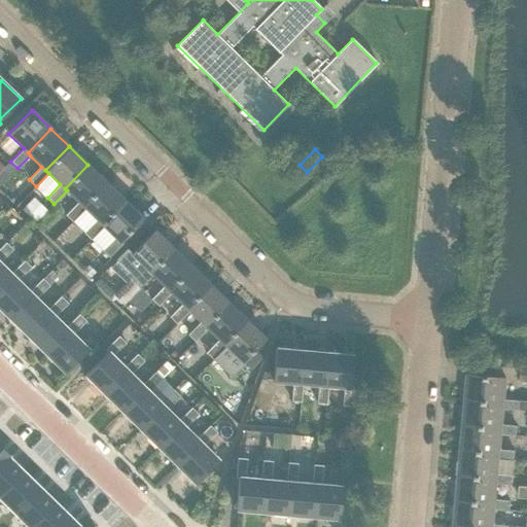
[(88,165),(65,188),(67,190),(78,202),(66,215),(72,221),(84,209),(82,207),(106,183),(88,165)]
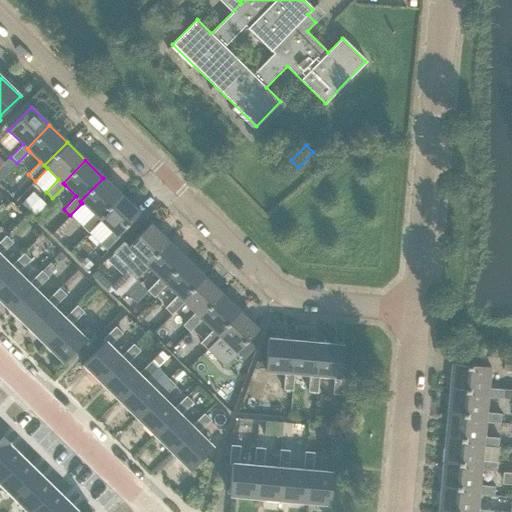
[(103,178),(80,201),(82,203),(93,214),(81,226),(88,233),(100,220),(98,218),(120,195),(103,178)]
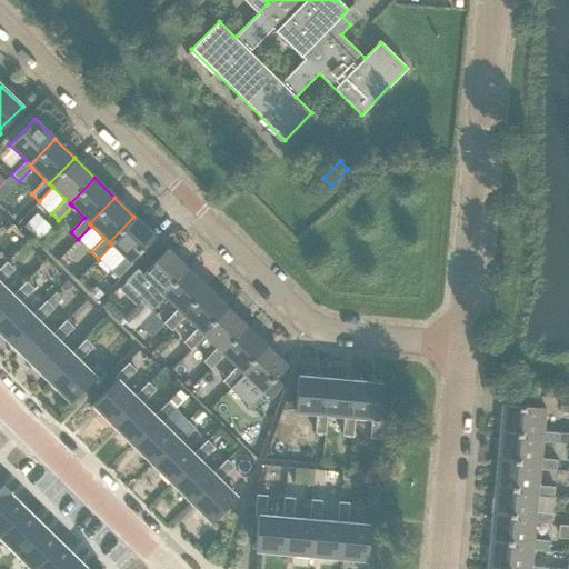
[(133,217),(109,242),(111,245),(123,257),(110,271),(117,278),(132,263),(129,261),(153,236),(133,217)]
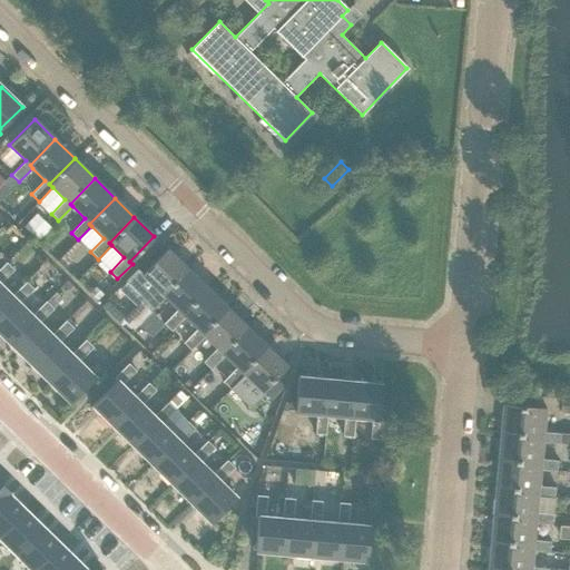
[(140,301),(123,320),(134,330),(151,312),(165,297),(163,295),(187,269),(167,249),(141,275),(158,291),(144,304),(140,301)]
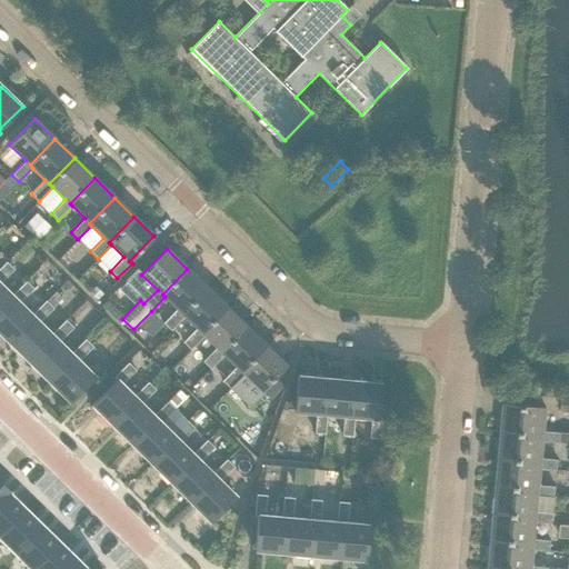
[(0,313),(16,298),(12,296),(0,283),(0,282),(13,269),(6,262),(0,268),(0,313)]
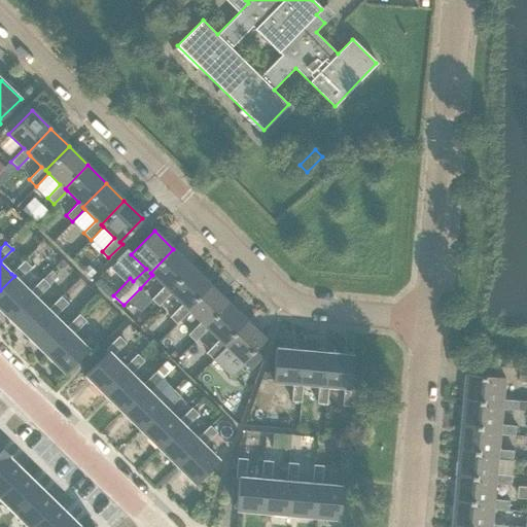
[(50,247),(41,256),(53,267),(61,258),(50,247)]
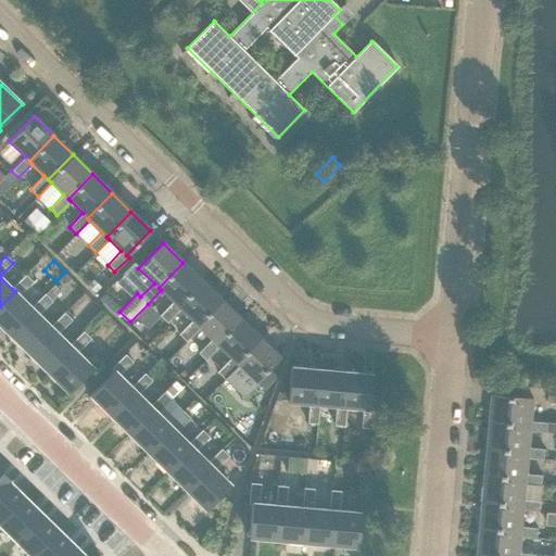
[(182,263),(159,288),(161,290),(173,302),(160,316),(167,323),(180,310),(177,306),(202,281),(182,263)]
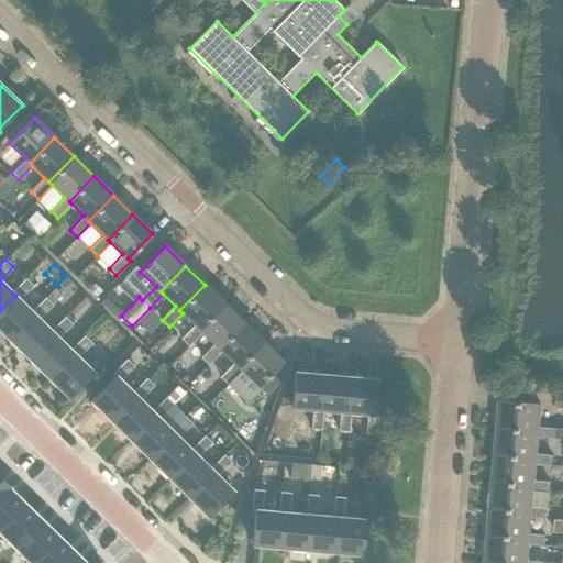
[(15,295),(0,310),(0,330),(10,340),(34,315),(32,311),(20,299),(33,286),(25,278),(12,293),(15,295)]
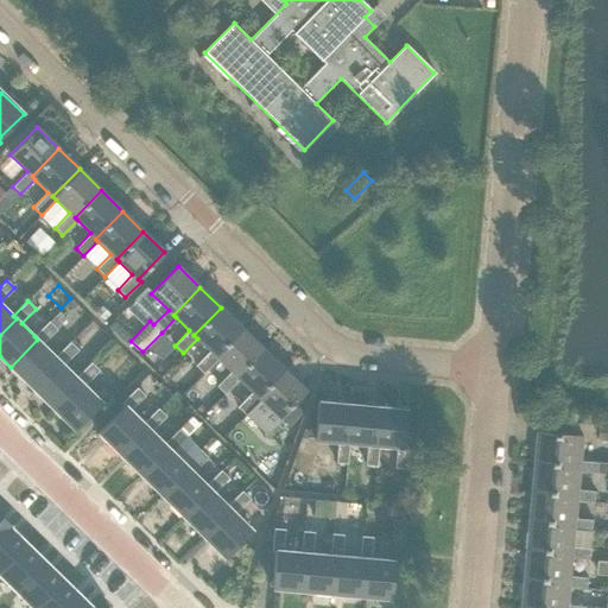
[(101,305),(95,312),(105,322),(111,315),(101,305)]
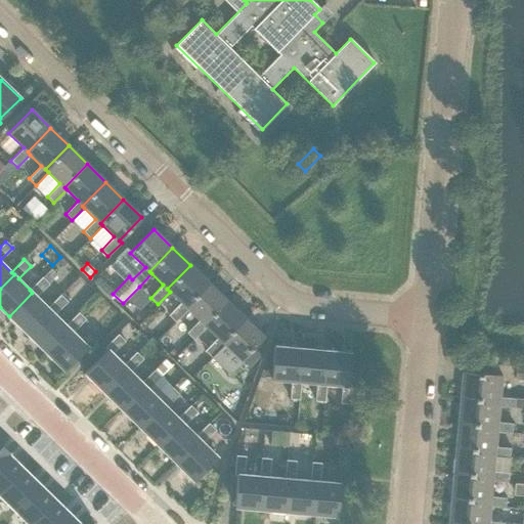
[(190,265),(167,289),(170,292),(181,303),(169,315),(175,322),(188,309),(185,306),(208,282),(190,265)]
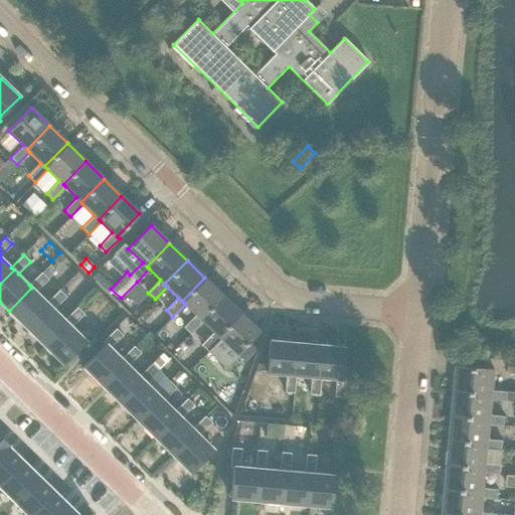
[(31,288),(9,311),(27,328),(49,305),(46,303),(35,292),(48,279),(47,278),(56,270),(50,264),(29,285),(31,288)]
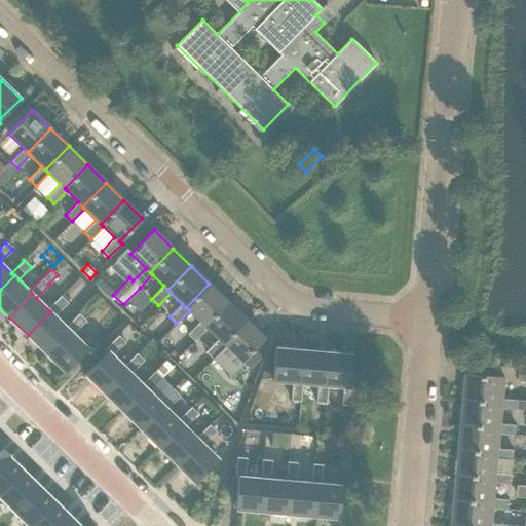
[(99,277),(94,283),(109,298),(114,292),(99,277)]
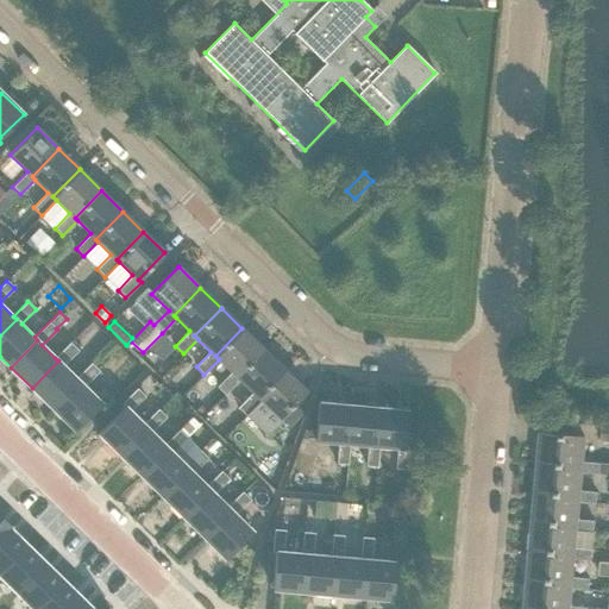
[(242,328),(215,356),(219,359),(232,372),(217,388),(225,395),(239,380),(237,377),(263,350),(242,328)]
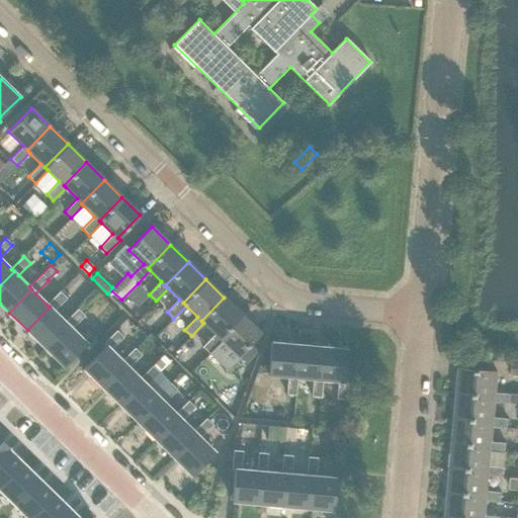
[(50,307),(27,330),(45,348),(68,325),(65,322),(54,311),(67,298),(60,291),(47,305),(50,307)]
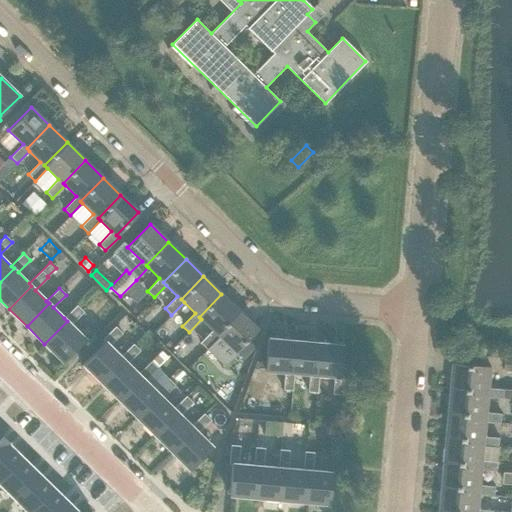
[(221,294),(199,317),(201,319),(213,330),(200,343),(207,349),(209,348),(219,337),(216,334),(221,330),(239,311),(221,294)]
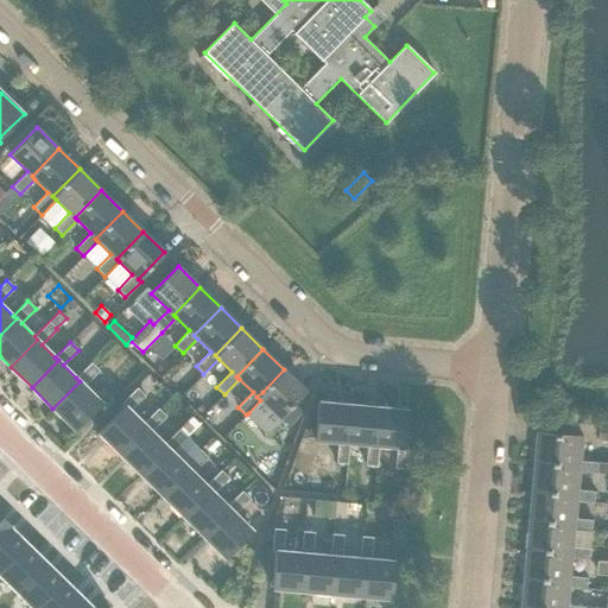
[(80,381),(52,409),(74,430),(101,403),(84,386),(99,371),(92,362),(76,378),(80,381)]
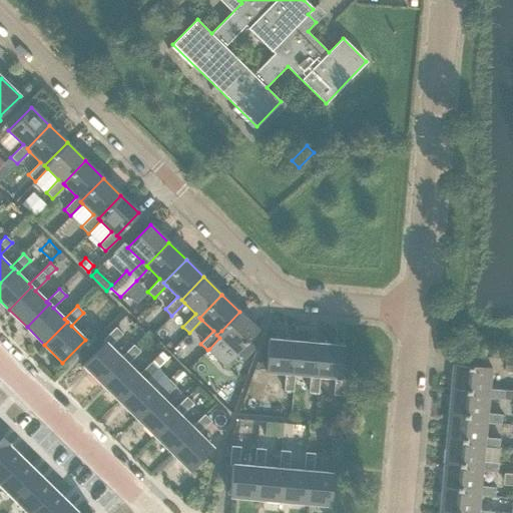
[(219,338),(209,349),(220,359),(218,361),(225,368),(235,358),(238,355),(237,354),(235,352),(241,346),(243,344),(247,340),(258,330),(239,312),(221,331),(216,335),(219,338)]
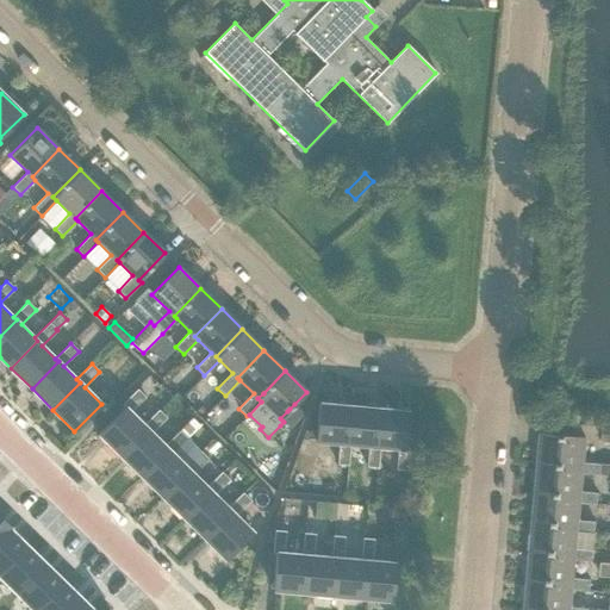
[(124,408),(98,434),(119,455),(147,428),(143,424),(130,411),(145,397),(137,388),(122,405),(124,408)]
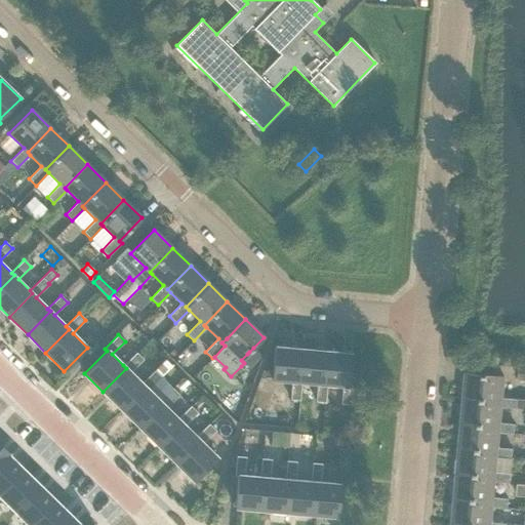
[(272,378),(272,379),(291,381),(290,400),(299,400),(301,382),(297,381),(300,349),(274,347),(272,370),(272,378)]
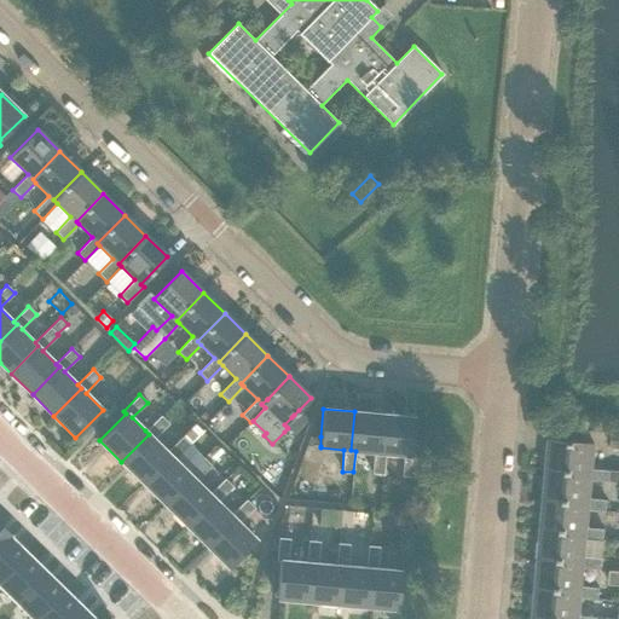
[(291,417),(284,424),(287,427),(288,428),(295,434),(310,420),(299,410),(294,415),(291,417)]
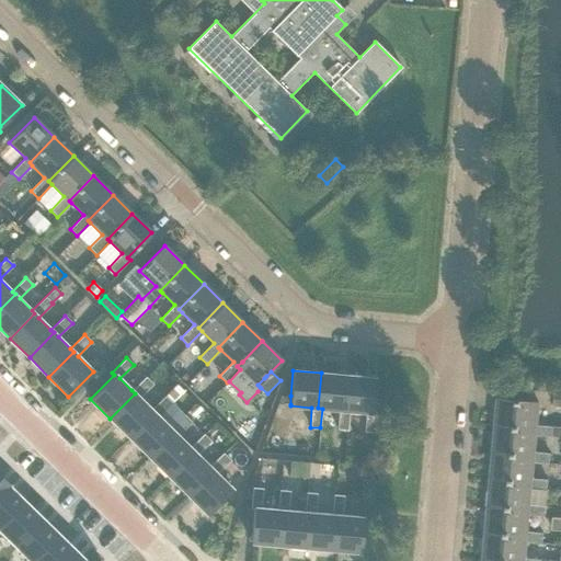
[(321,373),(318,408),(322,409),(339,410),(338,430),(347,431),(348,411),(345,411),(348,376),(321,373)]
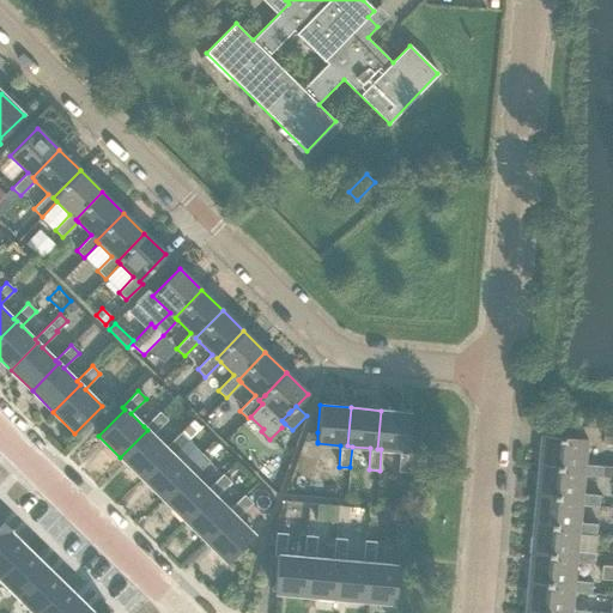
[(381,411),(377,449),(381,449),(400,450),(398,472),(410,473),(411,450),(407,450),(411,413),(381,411)]
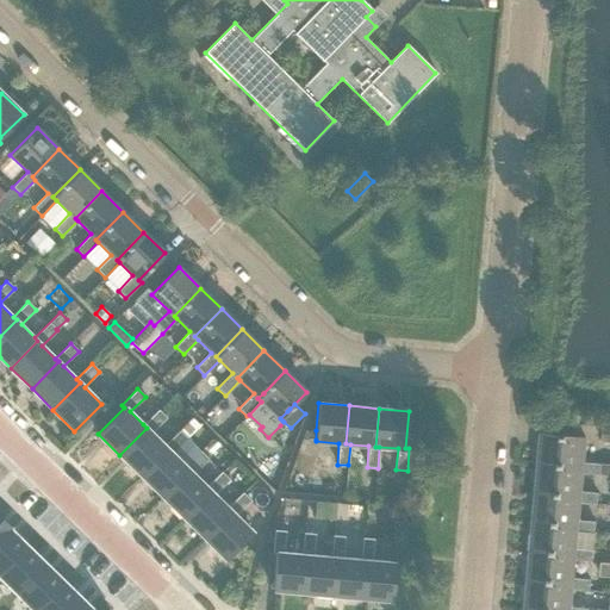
[(147,428),(119,455),(141,475),(168,448),(165,446),(151,433),(167,417),(159,410),(143,424),(147,428)]
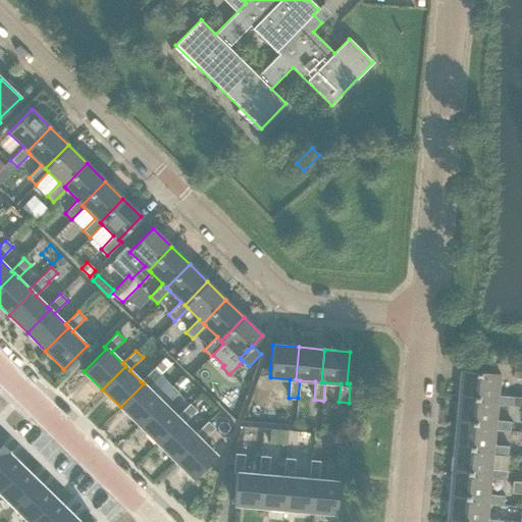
[(261,367),(258,375),(261,375),(270,376),(270,368),(261,367)]
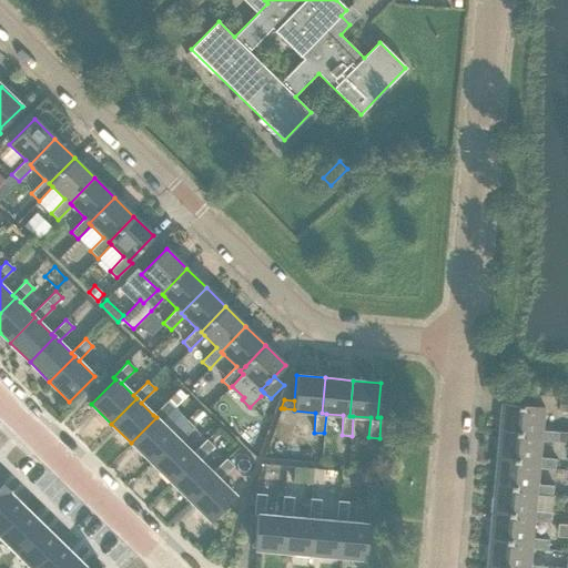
[(156,417),(131,443),(151,463),(175,437),(173,434),(186,421),(174,408),(168,401),(164,404),(153,415),(156,417)]
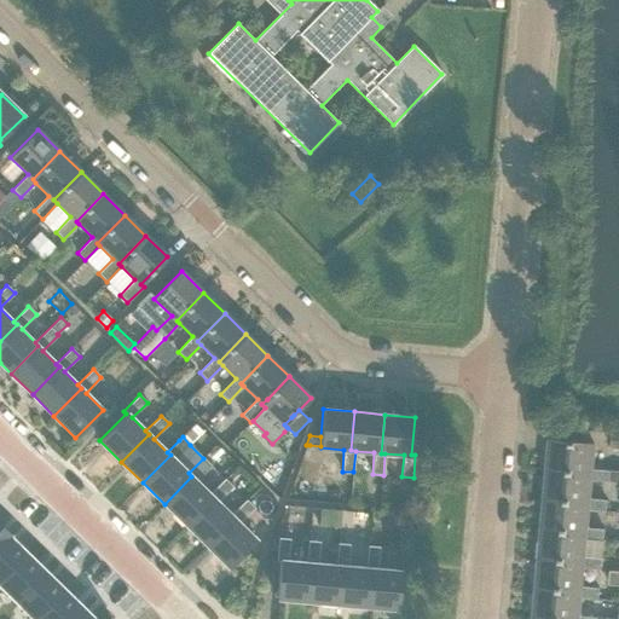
[(548,456),(545,472),(591,475),(591,480),(608,481),(618,481),(618,470),(609,469),(609,470),(591,469),(594,445),(549,440),(548,456)]
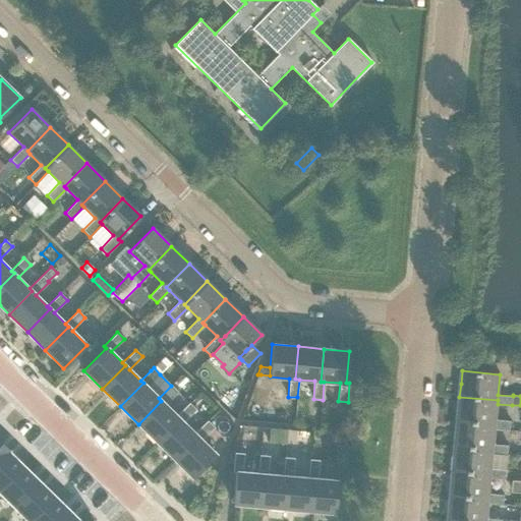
[(161,401),(138,424),(156,442),(179,418),(176,416),(165,405),(178,392),(171,386),(159,398),(161,401)]
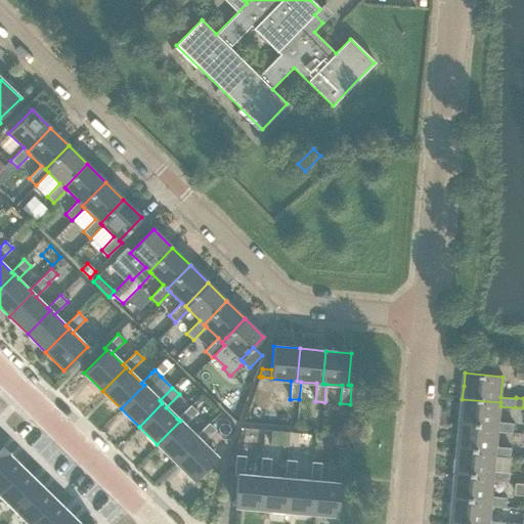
[(462,399),(460,424),(498,427),(497,431),(513,432),(514,424),(498,422),(500,406),(500,402),(462,399)]
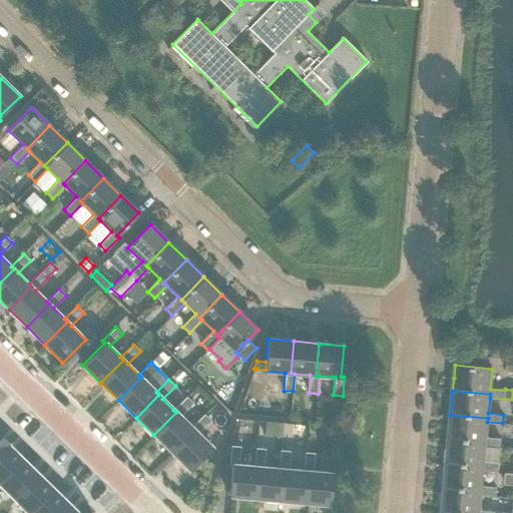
[(176,412),(153,435),(171,453),(194,430),(191,427),(180,416),(192,403),(186,397),(173,410),(176,412)]
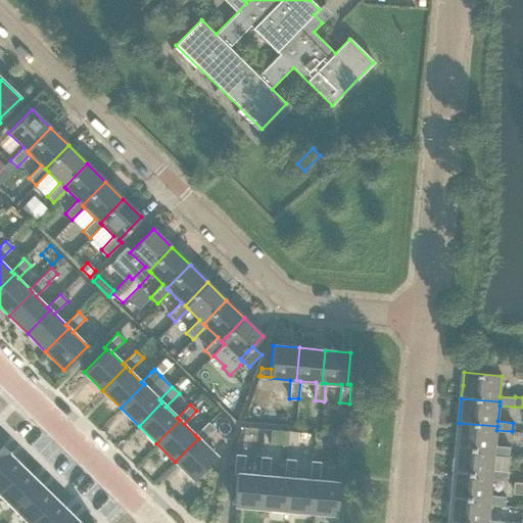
[(198,438),(175,462),(193,479),(217,457),(202,441),(215,429),(208,422),(195,435),(198,438)]
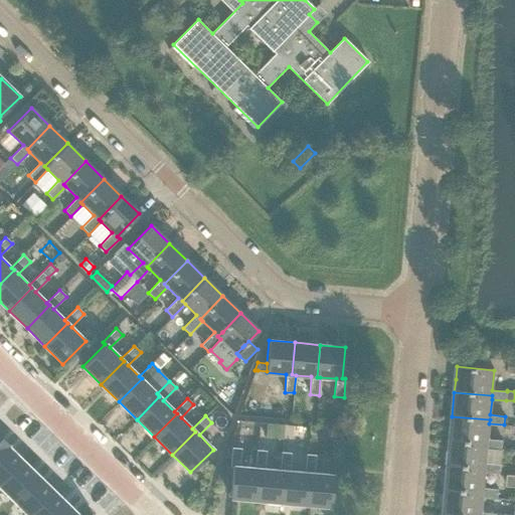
[(452,416),(450,441),(488,445),(487,448),(502,450),(503,441),(488,439),(489,423),(490,419),(452,416)]
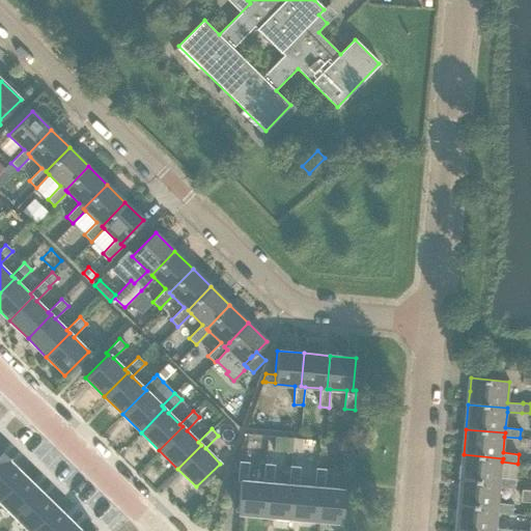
[(464,454),(462,479),(500,483),(500,486),(515,488),(516,479),(501,478),(502,462),(503,458),(464,454)]
